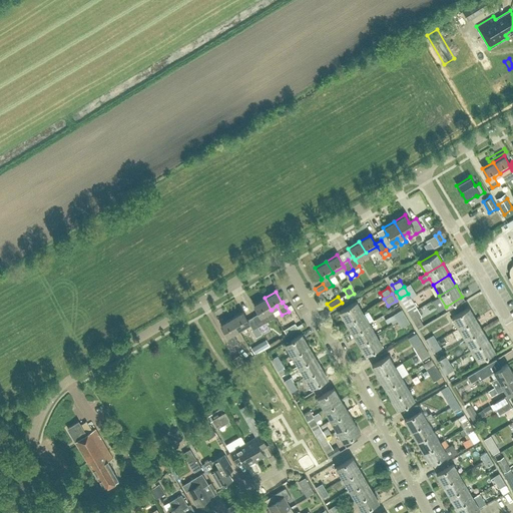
[(271,310),(265,298),(253,305),(258,313),(252,316),(258,326),(264,322),(264,323),(275,316),(272,310),(271,310)]
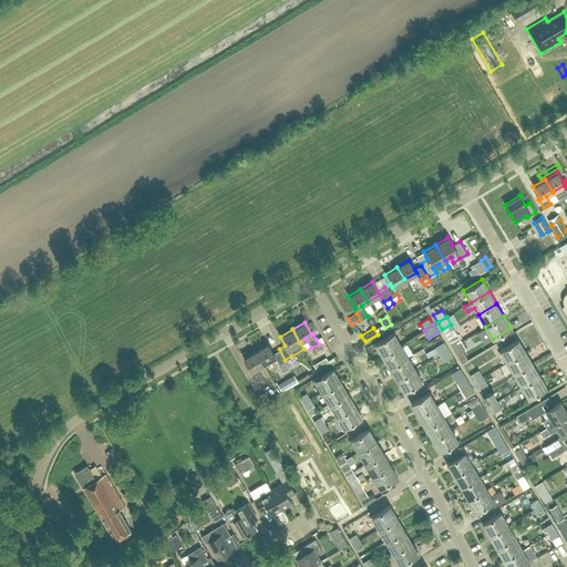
[(381,356),(400,344),(393,332),(374,343),(381,356)]
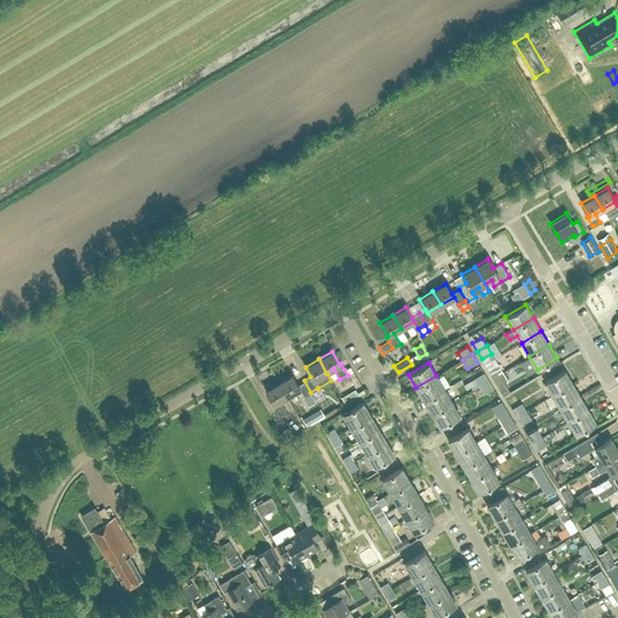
[(493,378),(502,372),(497,363),(488,369),(493,378)]
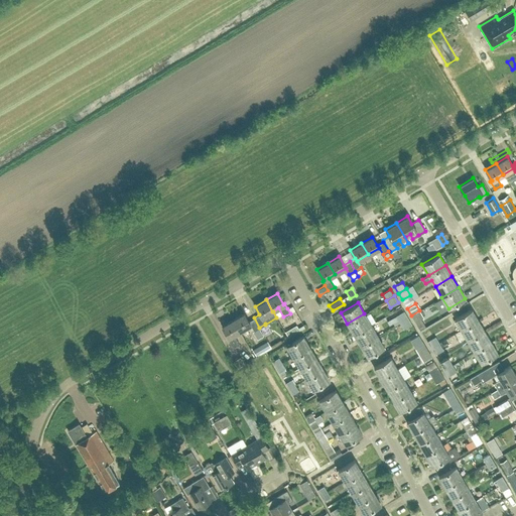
[(461,330),(478,319),(471,308),(455,318),(461,330)]
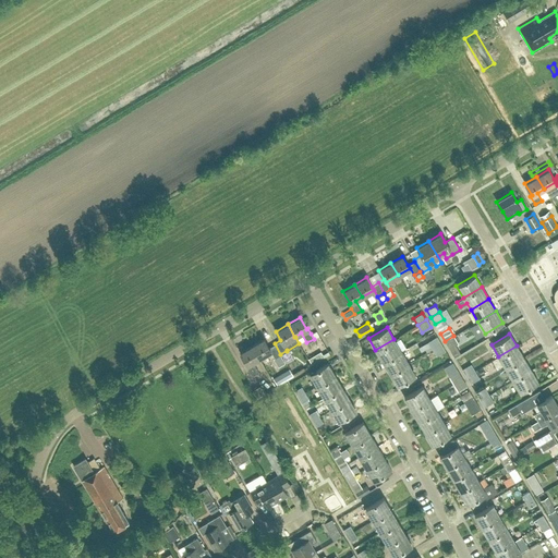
[(432,348),(440,342),(436,336),(427,341),(432,348)]
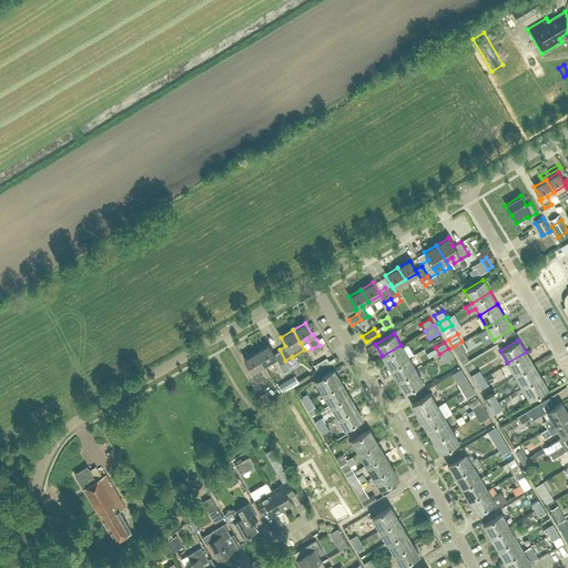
[(463,363),(468,359),(463,351),(466,348),(462,342),(453,347),(463,363)]
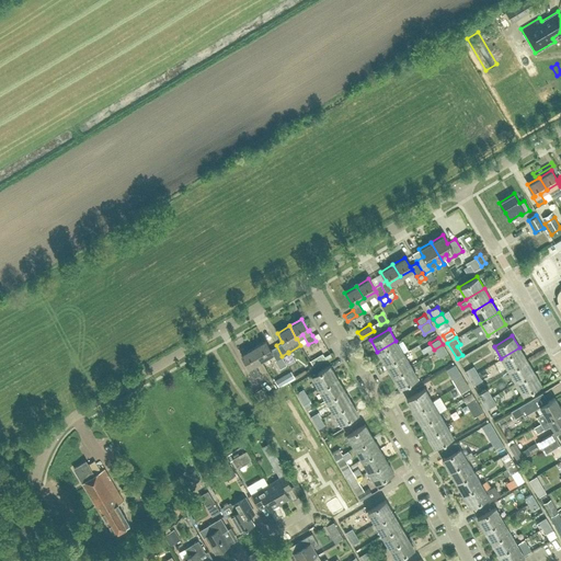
[(253,347),(260,359),(272,353),(276,359),(282,356),(276,345),(270,350),(264,341),(253,347)]
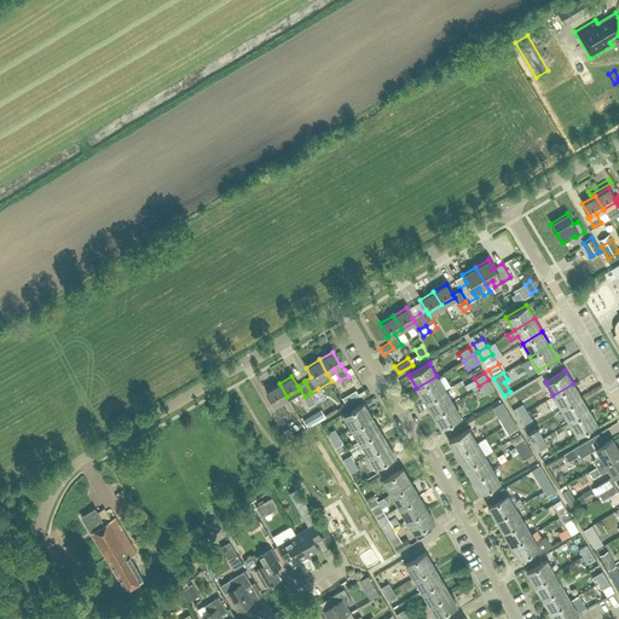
[(437,376),(416,388),(424,401),(444,389),(437,376)]
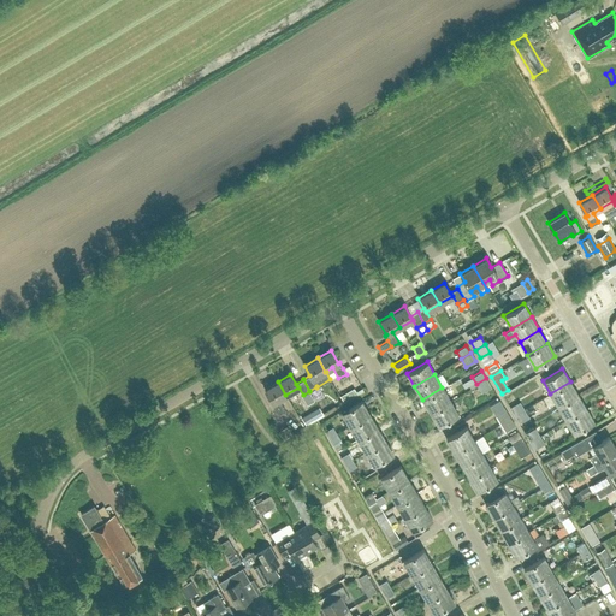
[(486,378),(477,384),(481,392),(491,386),(486,378)]
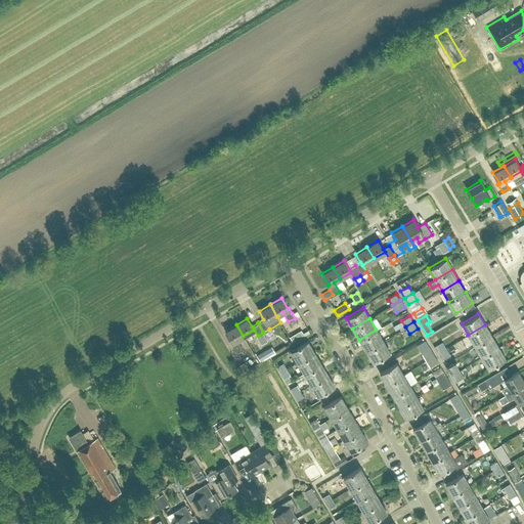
[(243,336),(236,324),(225,331),(231,342),(230,343),(235,352),(243,349),(236,340),(243,336)]
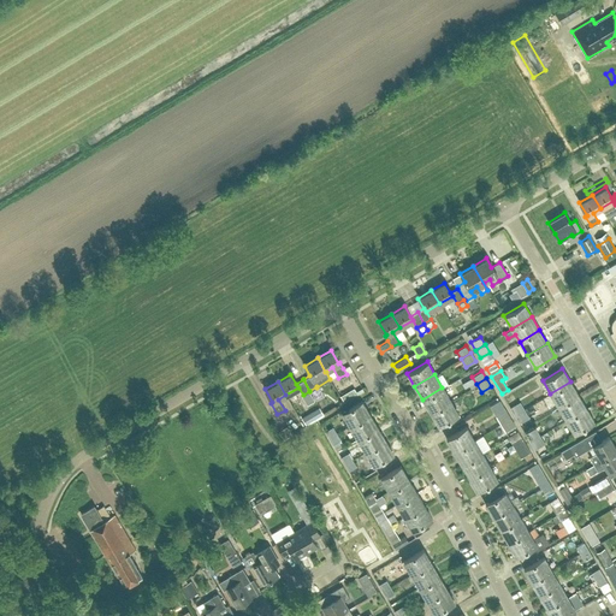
[(558,407),(578,395),(570,381),(550,394),(558,407)]
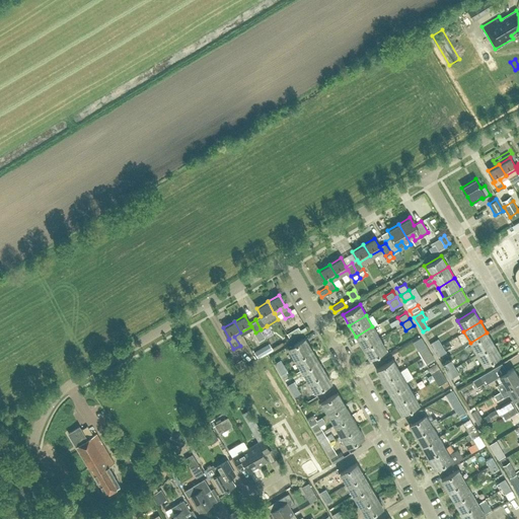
[(290,339),(301,332),(298,326),(292,330),(290,327),(285,330),(290,339)]
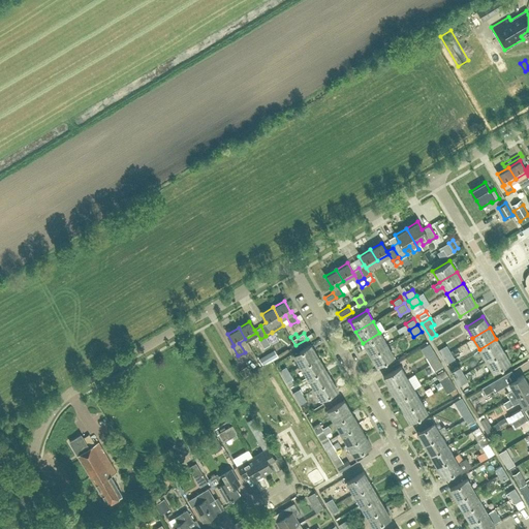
[(379,333),(363,343),(369,353),(386,343),(379,333)]
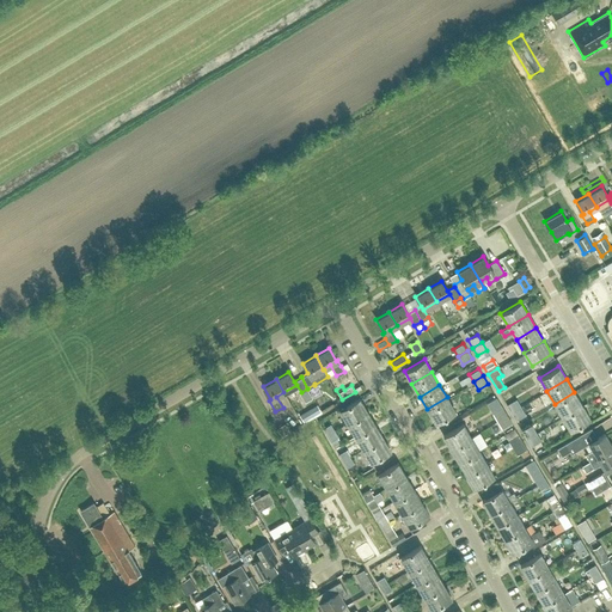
[(562,417),(581,405),(574,392),(555,404),(562,417)]
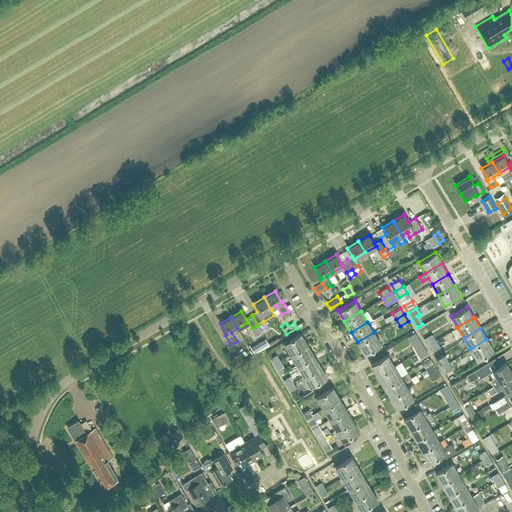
[(290,353),(307,344),(300,332),(284,342),(290,353)]
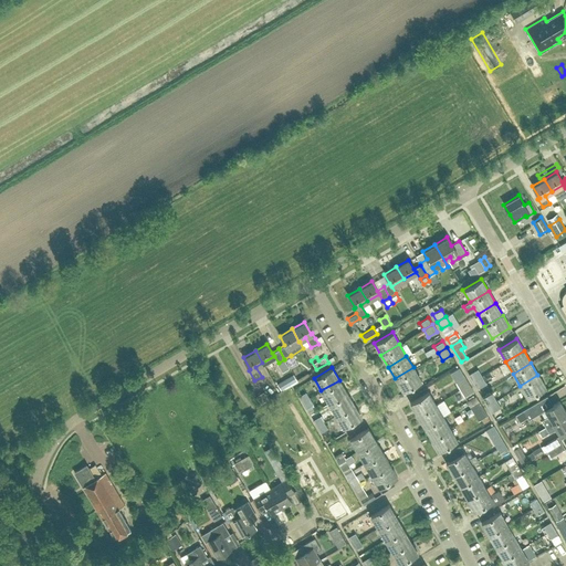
[(413,367),(395,378),(402,391),(421,380),(413,367)]
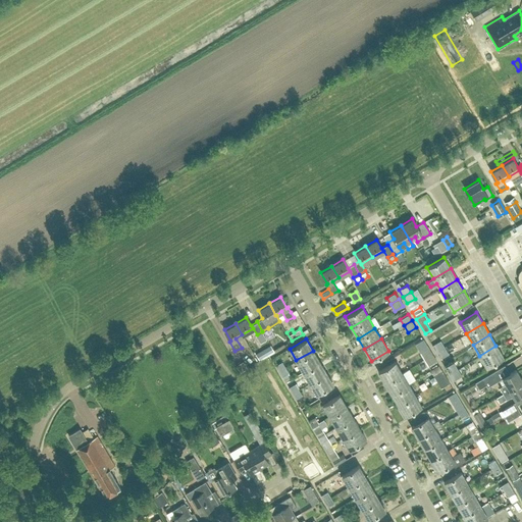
[(435,352),(444,347),(440,341),(431,346),(435,352)]
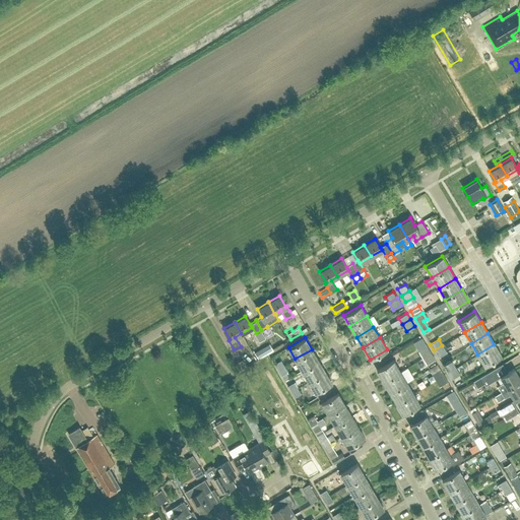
[(494,344),(477,354),(484,366),(501,355),(494,344)]
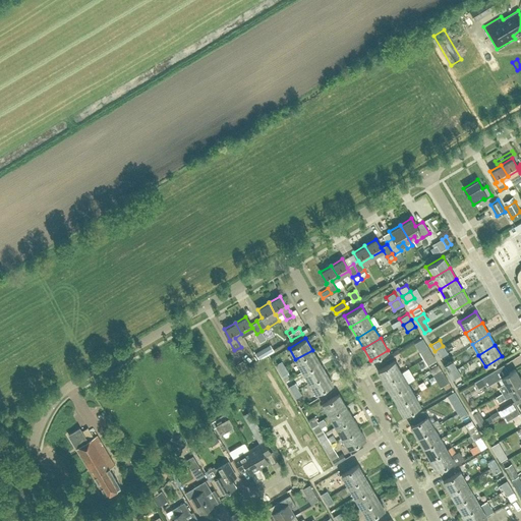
[(443,346),(435,351),(439,358),(447,353),(443,346)]
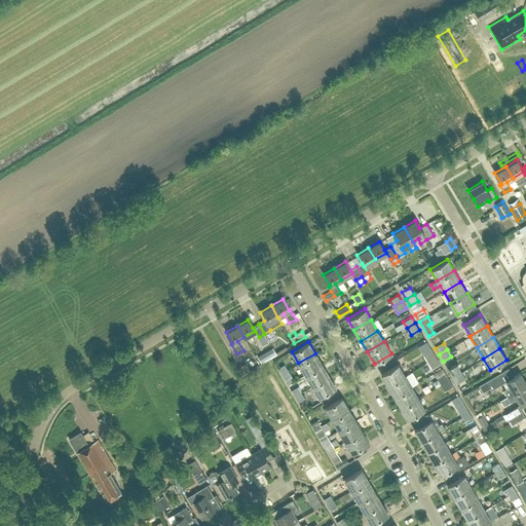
[(426,362),(435,358),(430,350),(422,355),(426,362)]
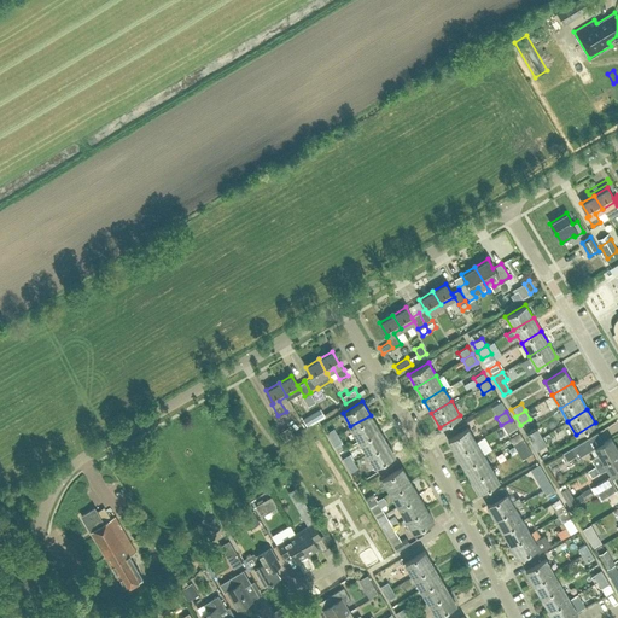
[(313,413),(302,419),(307,426),(316,420),(313,413)]
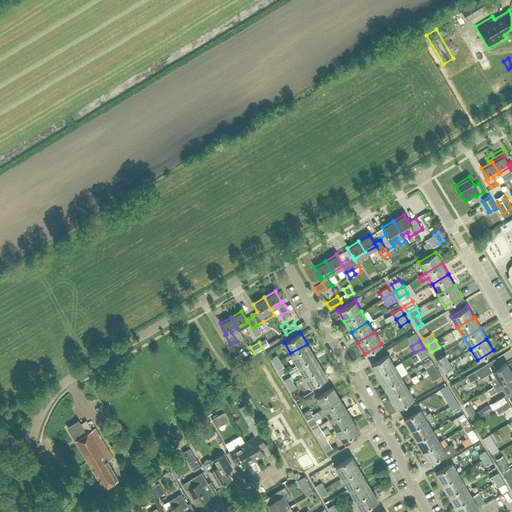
[(297,364),(313,354),(307,344),(290,353),(297,364)]
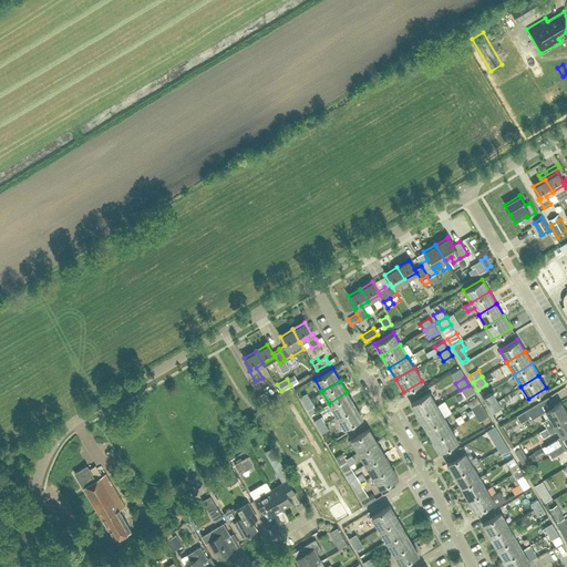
[(468,385),(460,390),(464,398),(473,392),(468,385)]
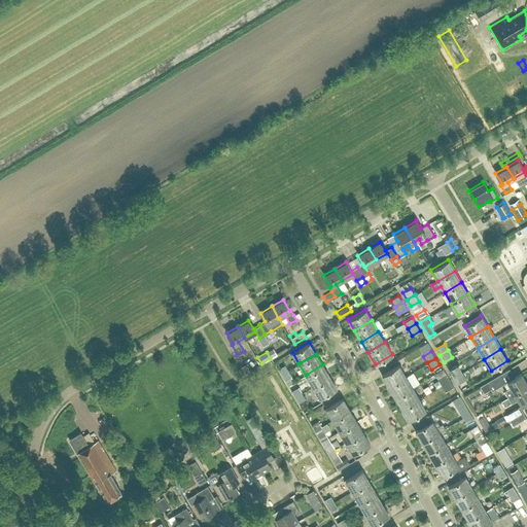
[(281,375),(287,371),(284,364),(278,369),(281,375)]
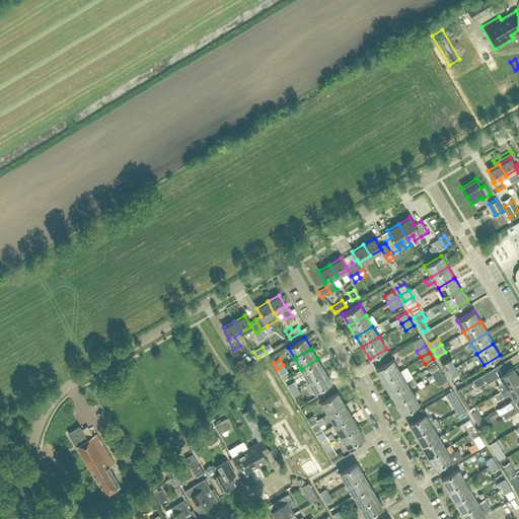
[(307,380),(323,370),(317,359),(301,369),(307,380)]
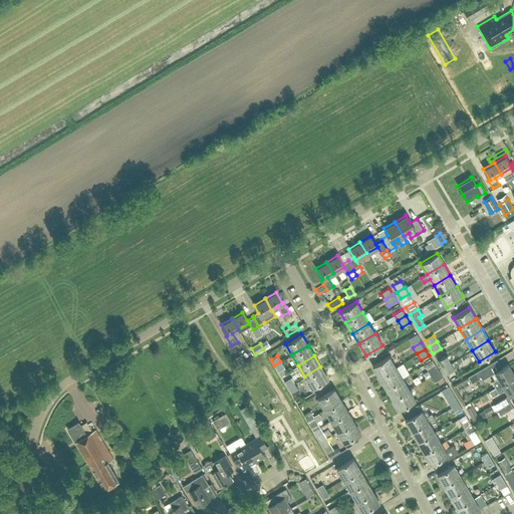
[(378,376),(396,366),(389,355),(371,365),(378,376)]
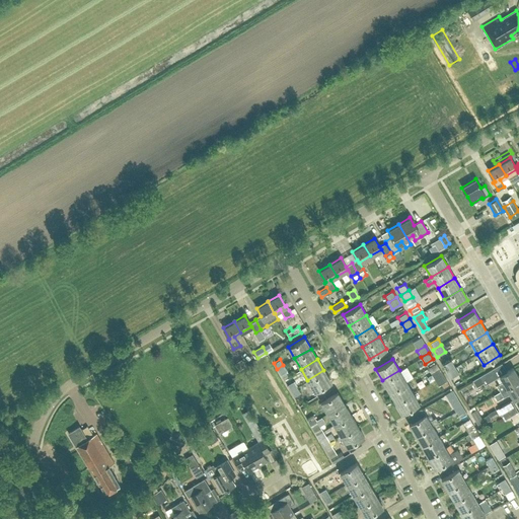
[(446,371),(454,367),(450,360),(442,365),(446,371)]
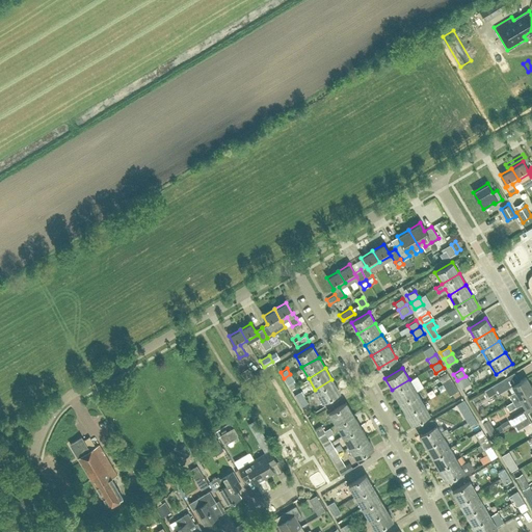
[(290,374),(284,378),(287,383),(294,379),(290,374)]
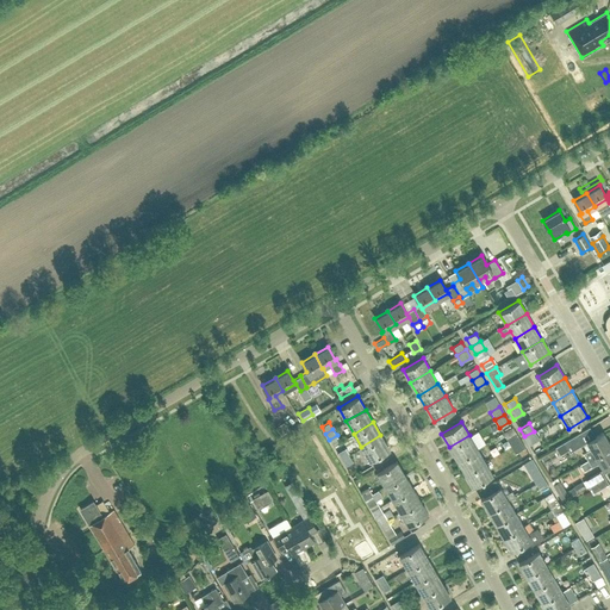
[(472,433),(478,444),(486,441),(480,429),(472,433)]
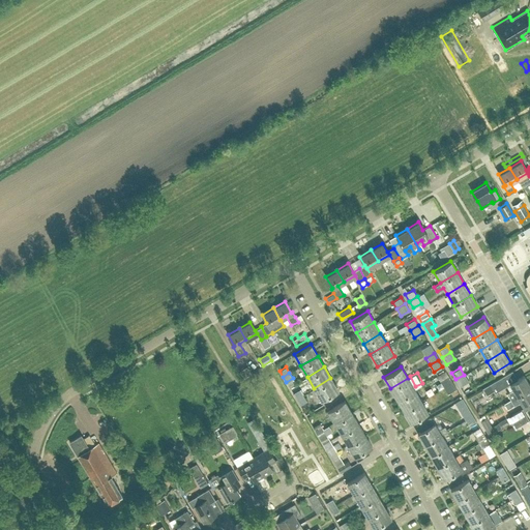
[(464,375),(455,379),(460,386),(468,381),(464,375)]
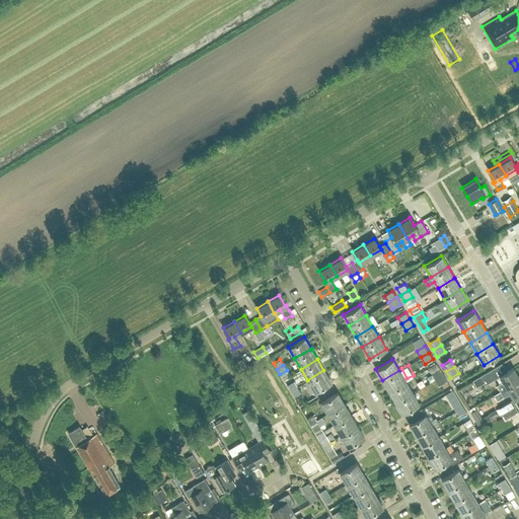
[(504,388),(518,379),(518,378),(512,367),(499,376),(502,382),(501,383),(504,388)]
